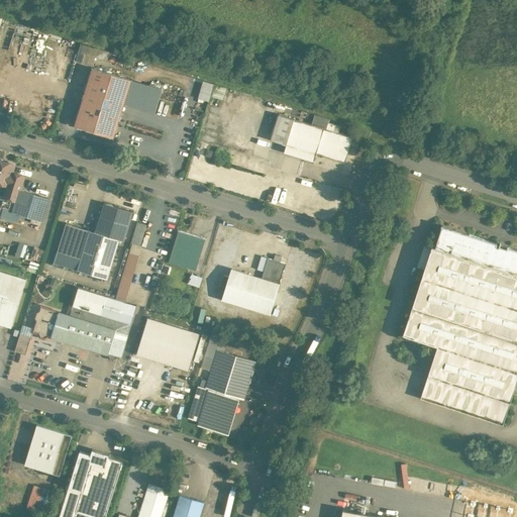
[(108,52),(96,47),(94,56),(106,60),(108,52)]
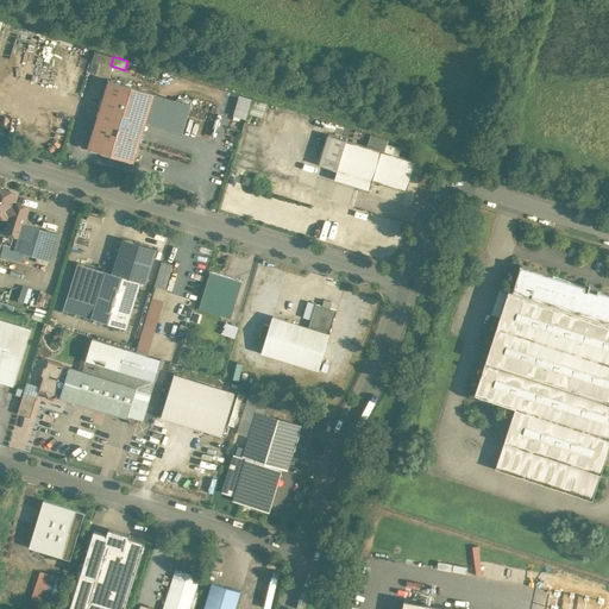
[(155,94),(110,80),(88,148),(133,162),(146,121),(155,94)]
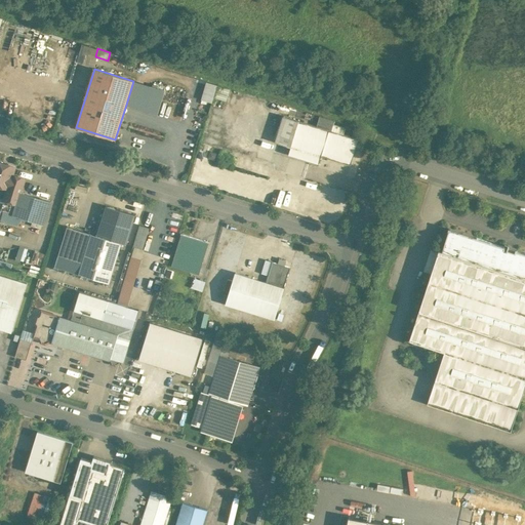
[(163,89),(133,81),(126,105),(156,114),(163,89)]
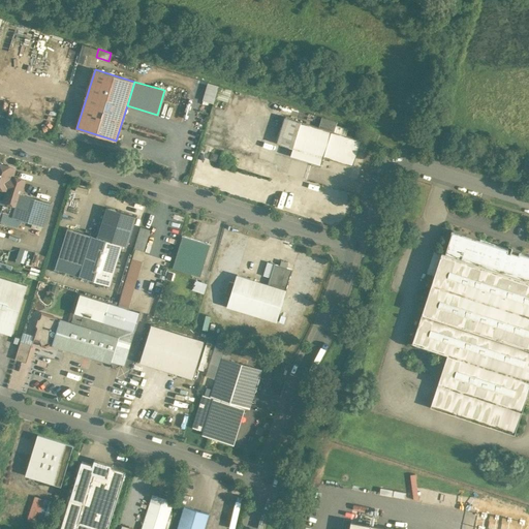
[(209,83),(201,105),(212,109),(219,86),(209,83)]
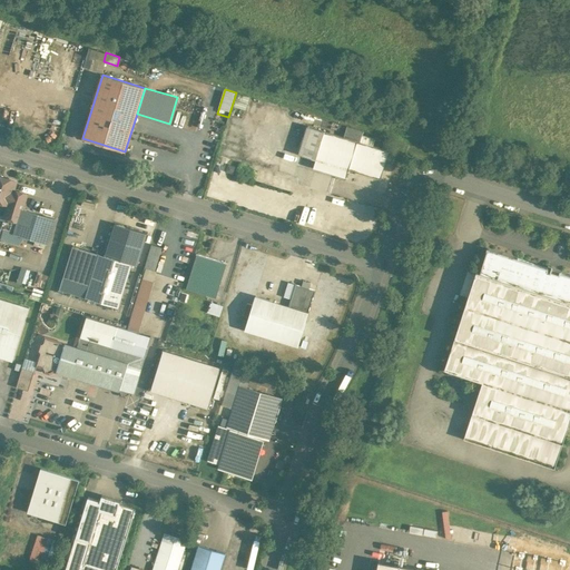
[(307,126),(298,155),(316,159),(324,131),(307,126)]
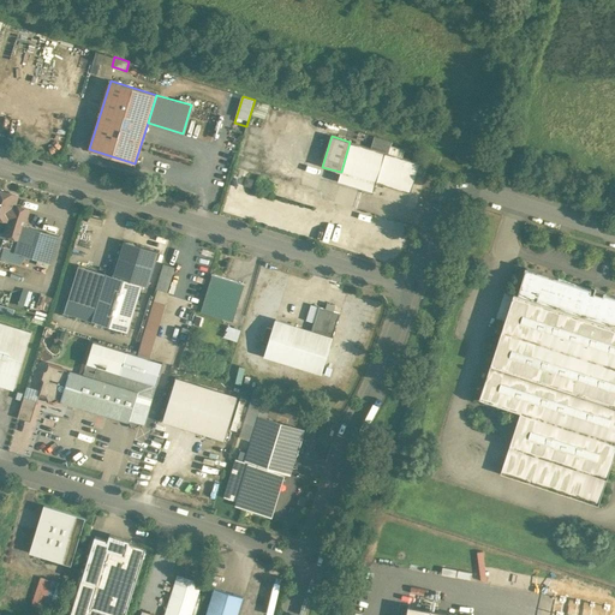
[(392,142),(375,137),(371,148),(388,154),(392,142)]
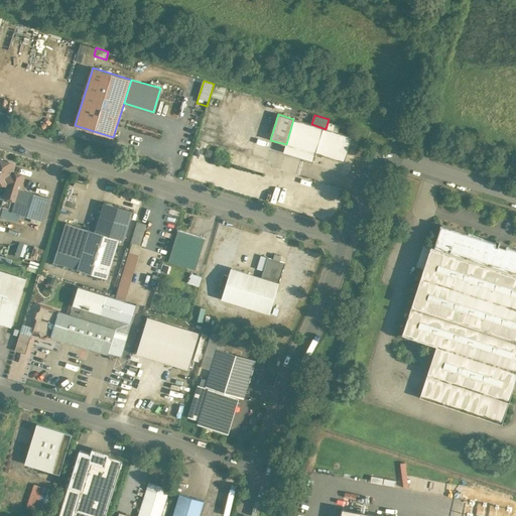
[(311,124),(293,119),(286,144),(306,151),(304,158),(313,161),(315,153),(345,162),(353,137),(326,129),(311,124)]
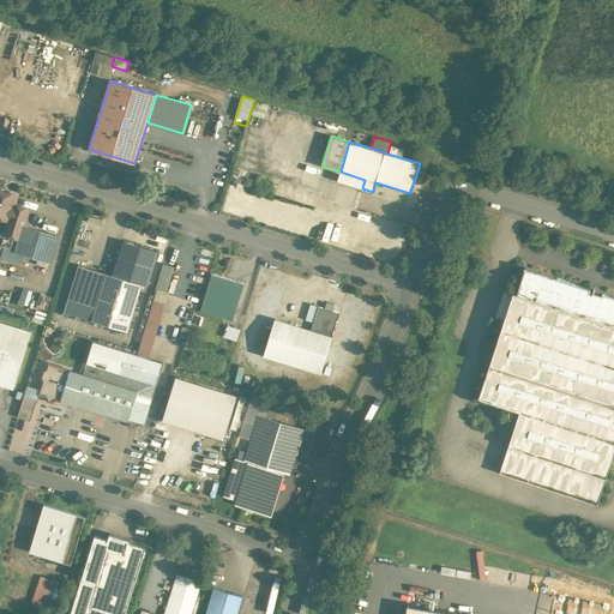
[(18,196),(0,190),(0,217),(10,221),(5,234),(19,239),(24,224),(29,209),(14,205),(18,196)]
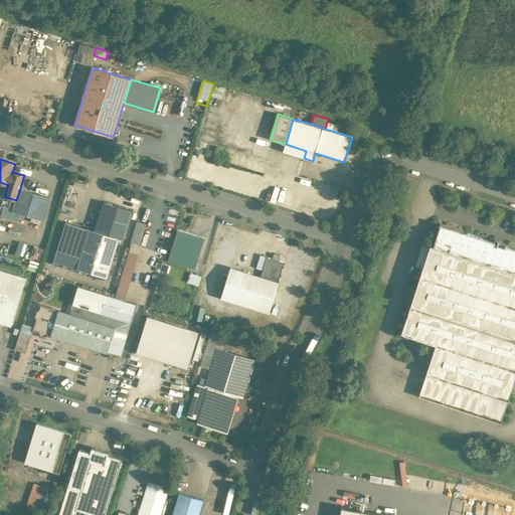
[(20,188),(16,200),(13,211),(43,220),(50,197),(20,188)]
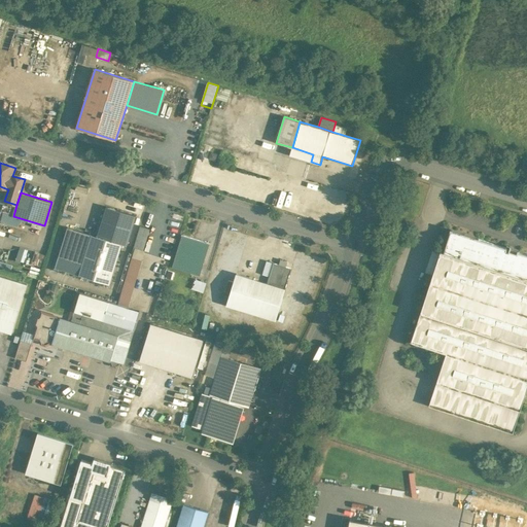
[(136,215),(106,206),(97,236),(121,244),(127,245),(136,215)]
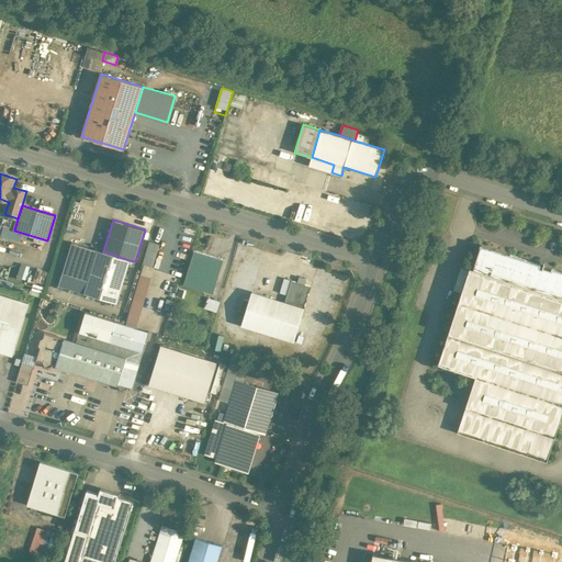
[(72,243),(63,274),(88,282),(98,250),(72,243)]
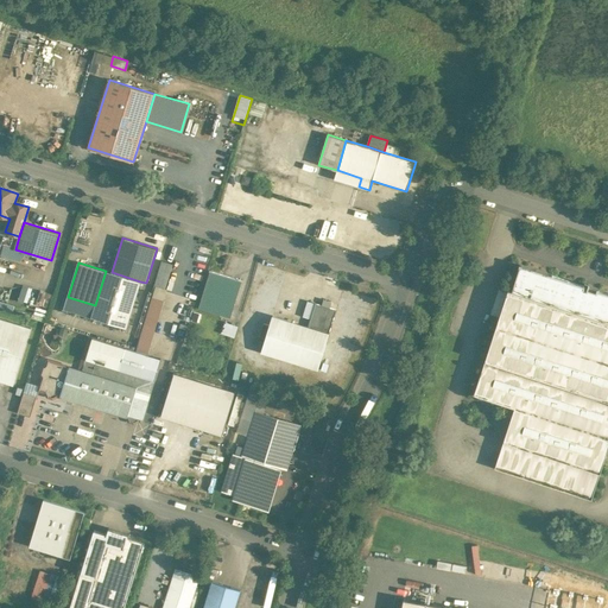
[(552,274),(519,264),(519,266),(520,267),(512,290),(607,321),(607,293),(596,290),(596,292),(584,289),(584,286),(552,276),(552,274)]
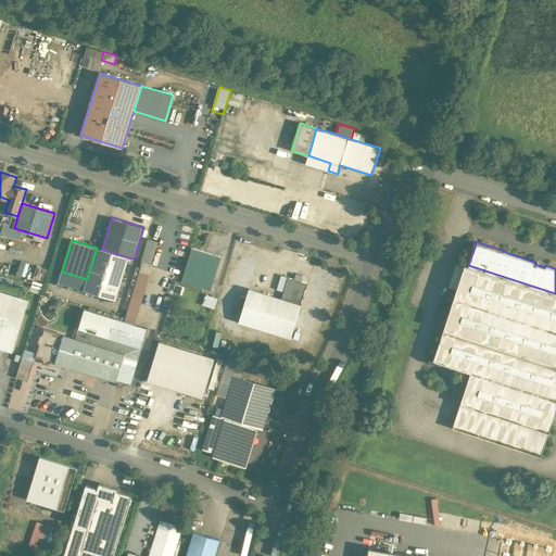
[(115,300),(128,257),(102,249),(97,248),(87,279),(84,290),(115,300)]
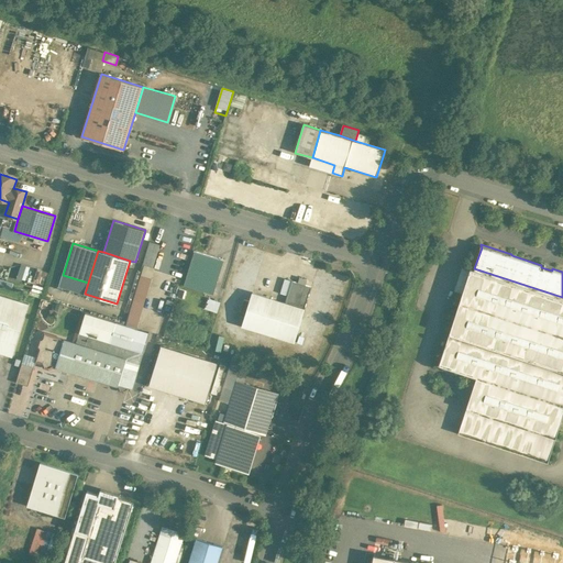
[(224,260),(195,251),(184,285),(213,294),(224,260)]
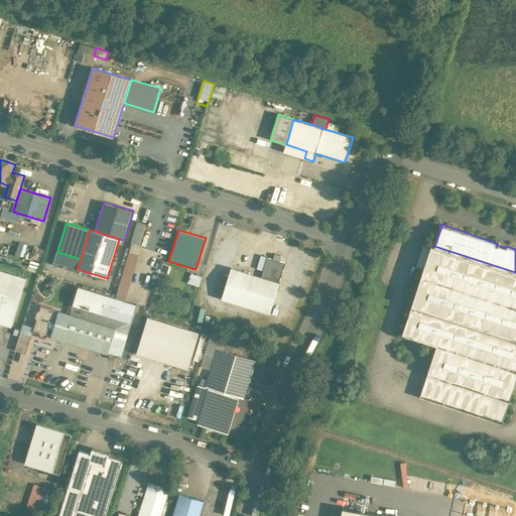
[(126,300),(142,247),(131,243),(114,297),(126,300)]
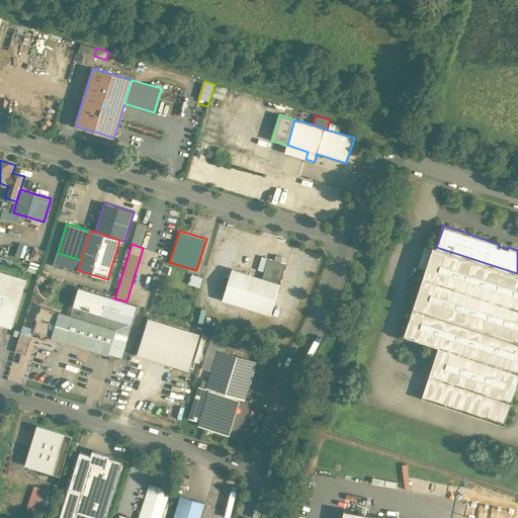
[(517,273),(436,247),(433,246),(404,336),(438,347),(422,399),(504,425),(517,381),(517,273)]
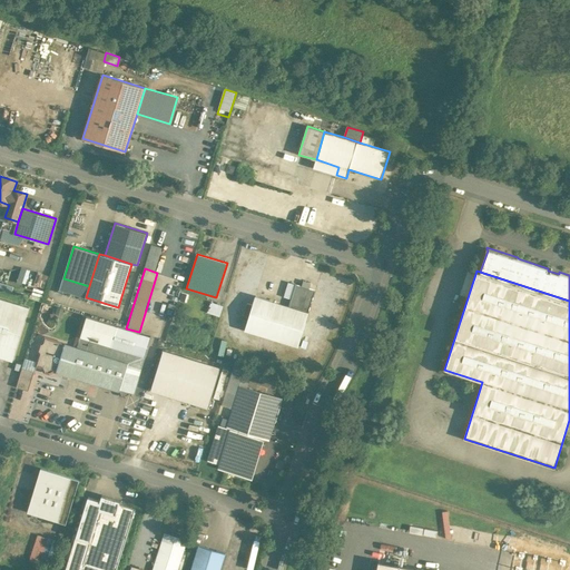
[(43,274),(38,273),(33,285),(39,286),(43,274)]
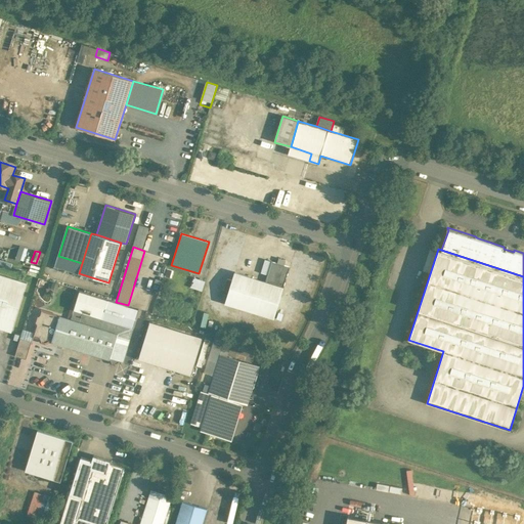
[(45,254),(40,252),(36,263),(42,264),(45,254)]
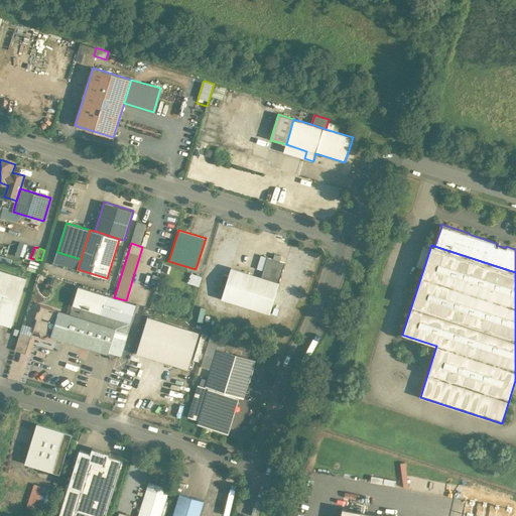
[(54,262),(78,269),(81,259),(57,252),(54,262)]
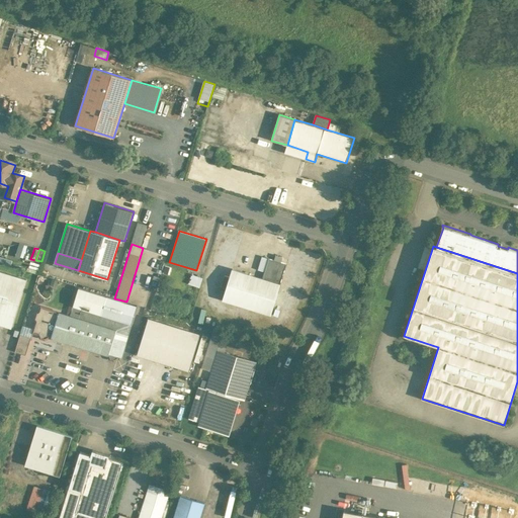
[(0,262),(11,264),(12,258),(0,256),(0,262)]
